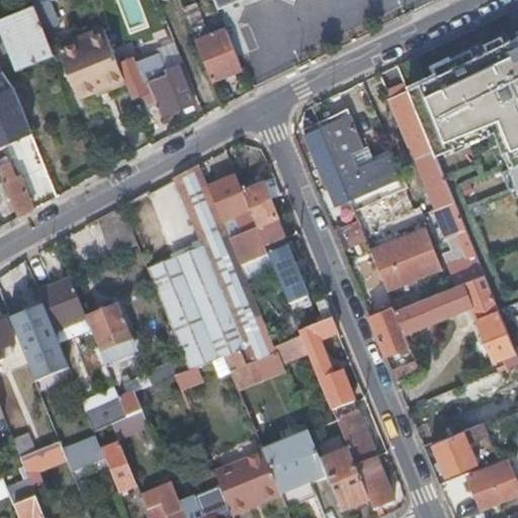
[(93,0),(46,0),(33,5),(44,28),(96,6),(93,0)]
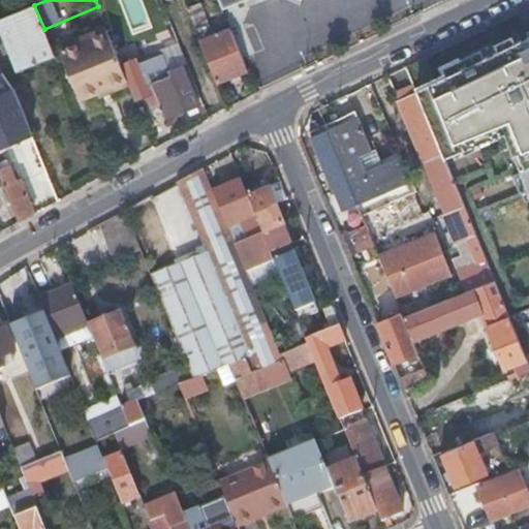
[(218,0),(221,8),(241,0),(218,0)]
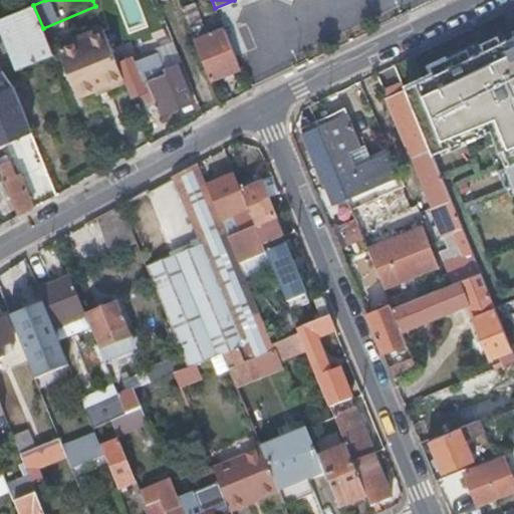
[(43,28),(33,5),(0,19),(0,28),(16,68),(53,53),(52,51),(43,28)]
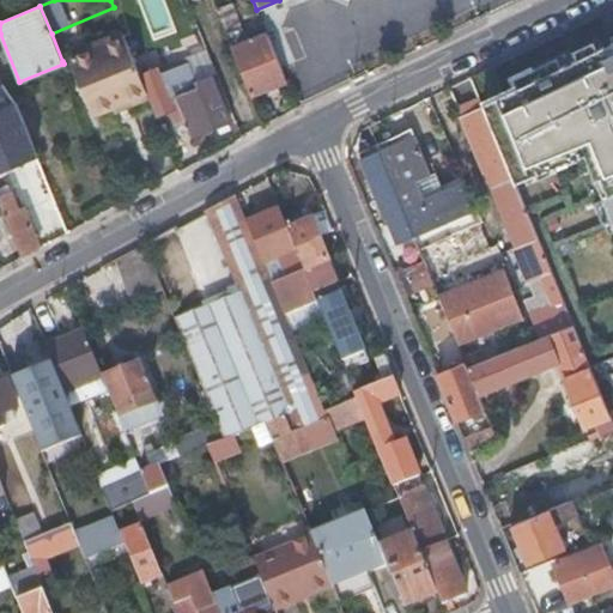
[(92,42),(95,47),(125,35),(122,29),(92,42)]
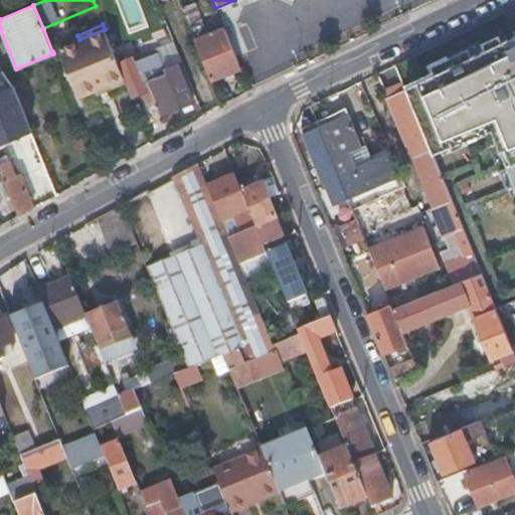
[(193,40),(209,79),(239,67),(223,28),(193,40)]
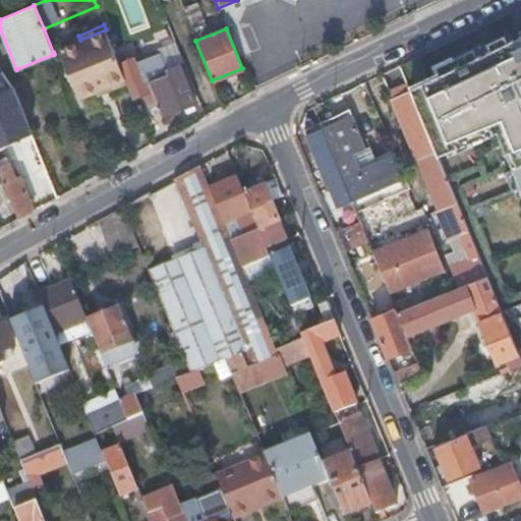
[(57,63),(58,64),(66,61),(80,96),(100,88),(124,76),(118,62),(106,30),(80,40),(53,52),(54,54),(57,63)]
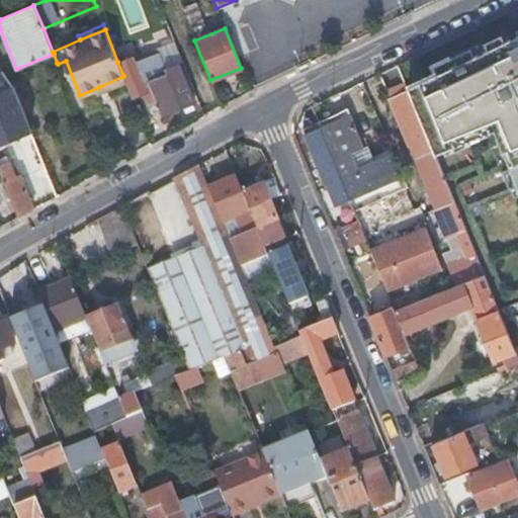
[(517,32),(407,86),(431,145),(444,140),(445,145),(500,122),(508,143),(500,146),(517,189),(517,32)]
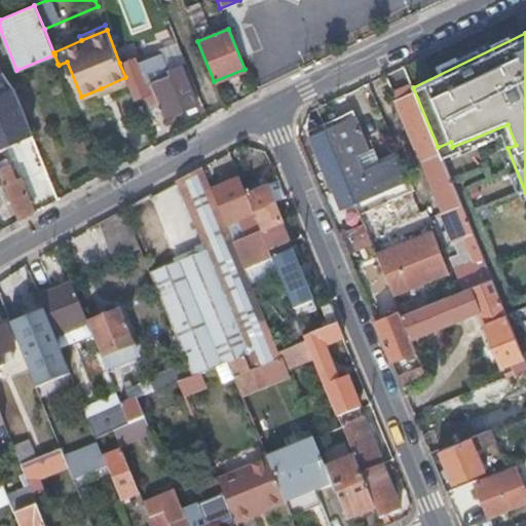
[(166,67),(180,62),(183,61),(175,41),(158,47),(160,52),(166,67)]
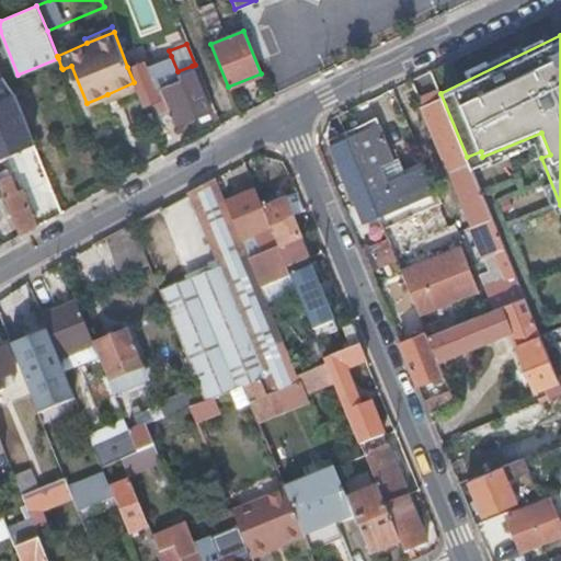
[(169,110),(174,125),(197,116),(207,112),(209,111),(192,66),(178,71),(171,56),(150,65),(169,110)]
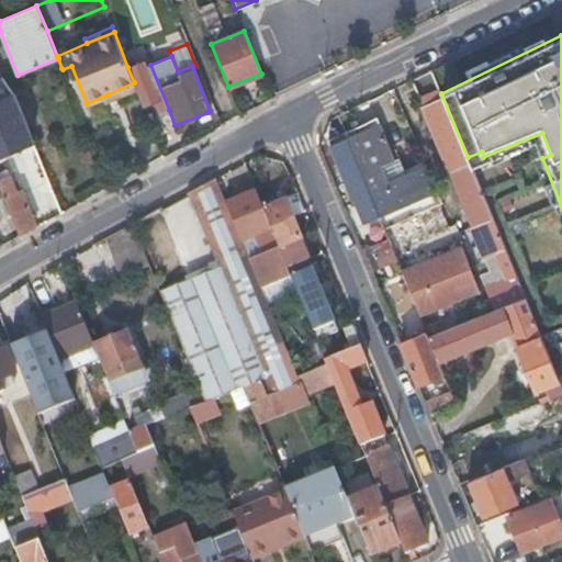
[(136,88),(143,105),(153,101),(158,114),(169,110),(150,65),(147,66),(144,60),(127,67),(134,82),(136,88)]
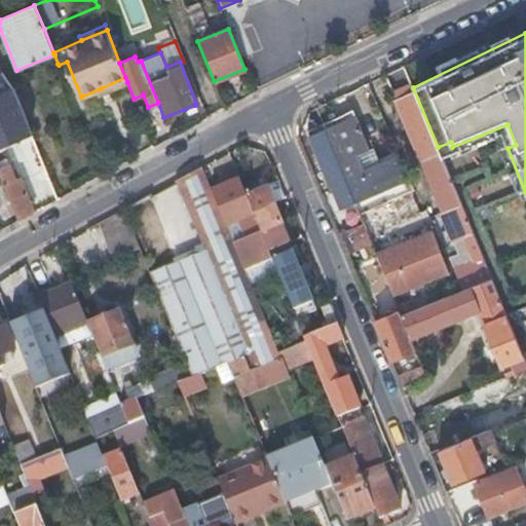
[(125,77),(101,88),(102,94),(127,82),(125,77)]
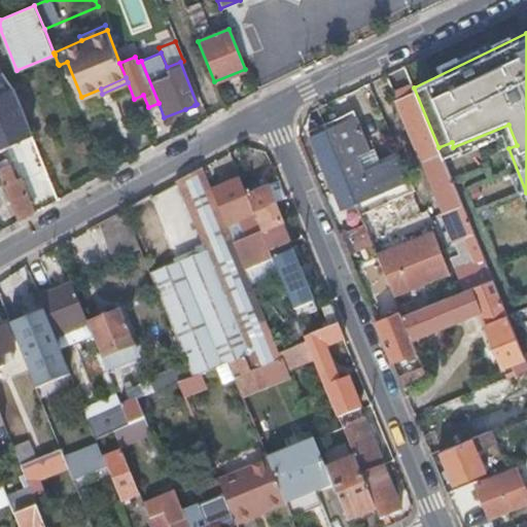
[(469,239),(475,237),(438,147),(414,88),(413,84),(406,88),(409,94),(397,99),(443,210),(441,211),(452,241),(467,235),(469,239)]
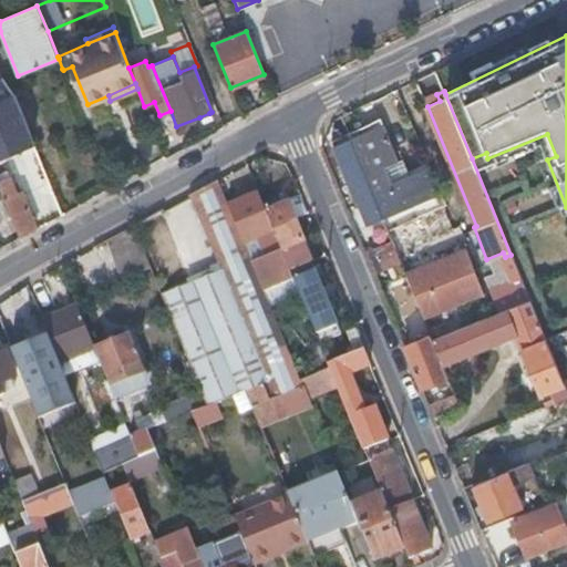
[(424,100),(428,106),(440,101),(436,94),(424,100)]
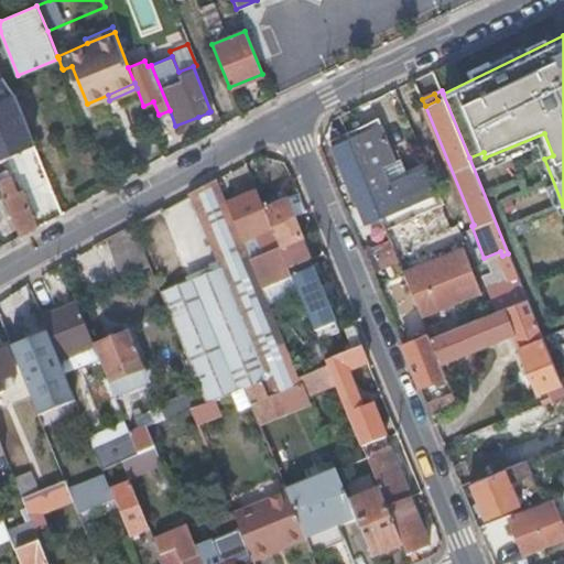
[(4,95),(0,96),(0,143),(20,134),(4,95)]
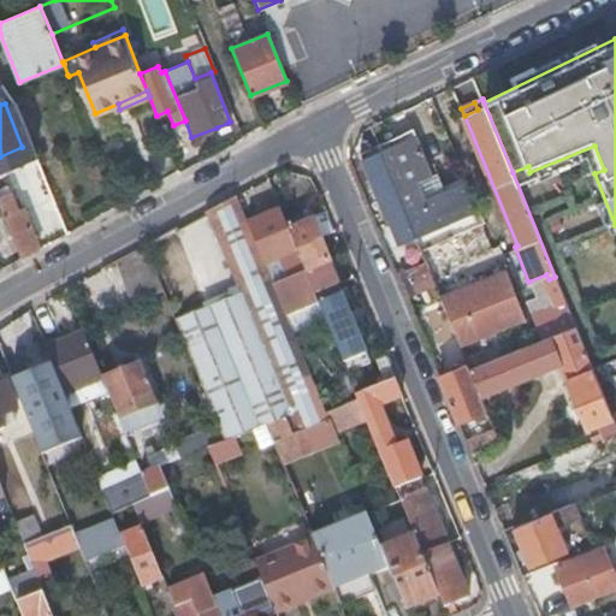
[(219,134),(230,129),(227,123),(217,128),(219,134)]
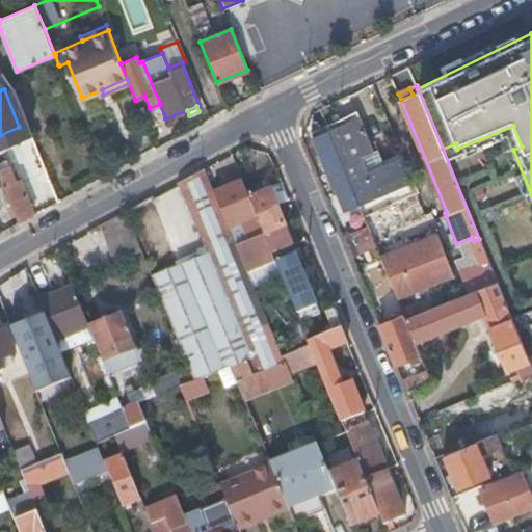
[(406,194),(391,158),(383,161),(366,168),(361,154),(373,149),(355,109),(325,123),(358,203),(387,190),(391,202),(399,197),(406,194)]
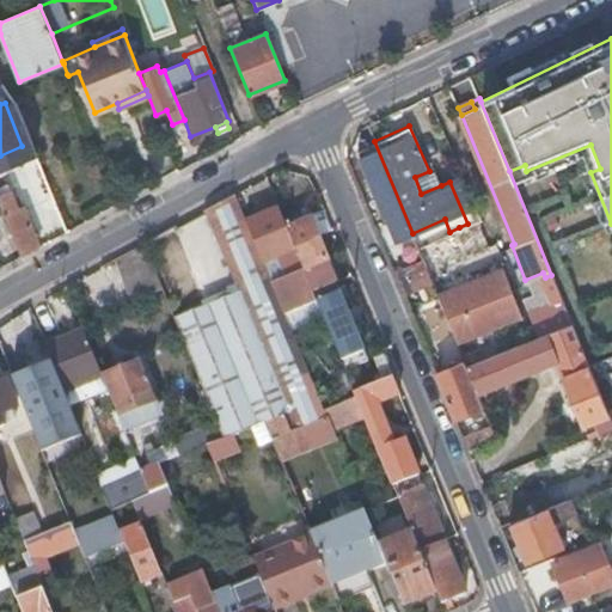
[(412,233),(374,141),(356,150),(385,216),(386,216),(396,240),(412,233)]
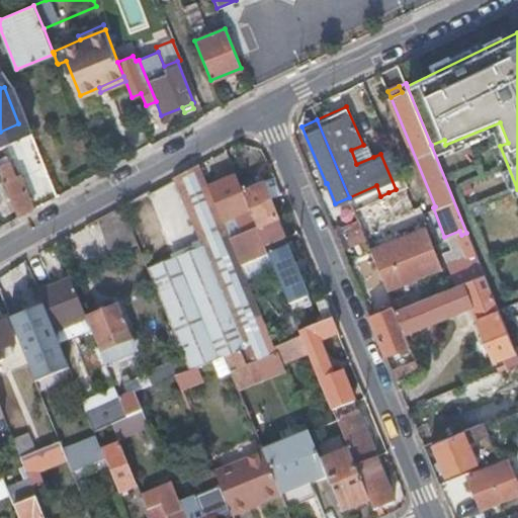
[(48,173),(33,138),(17,145),(31,179),(48,173)]
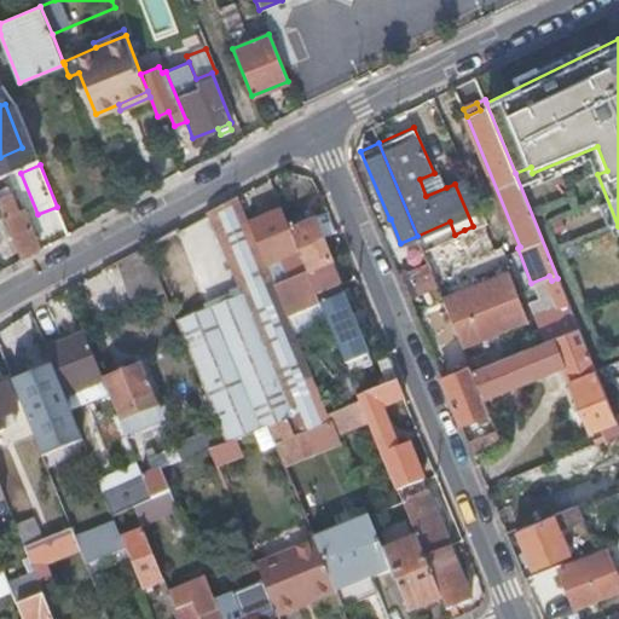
[(426,196),(446,187),(439,171),(434,173),(420,179),(426,196)]
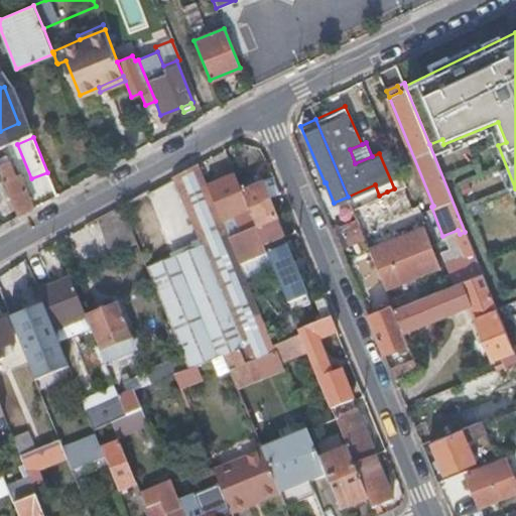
[(394,188),(400,185),(384,151),(379,153),(394,188)]
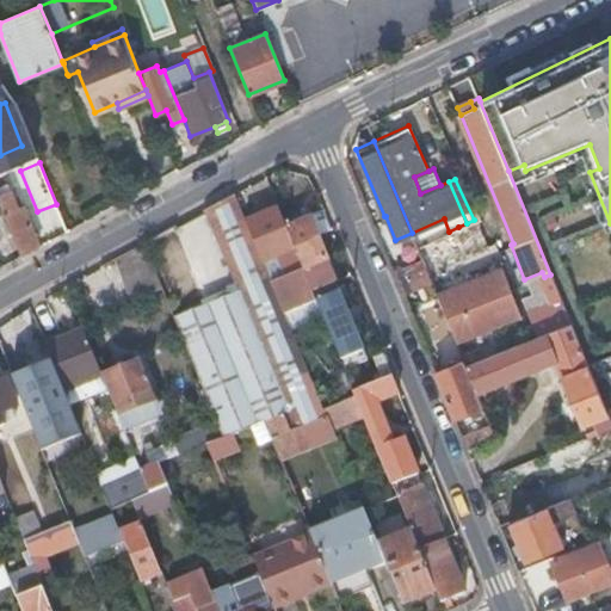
[(0,204),(20,255),(39,245),(23,204),(17,208),(7,184),(0,186),(0,204)]
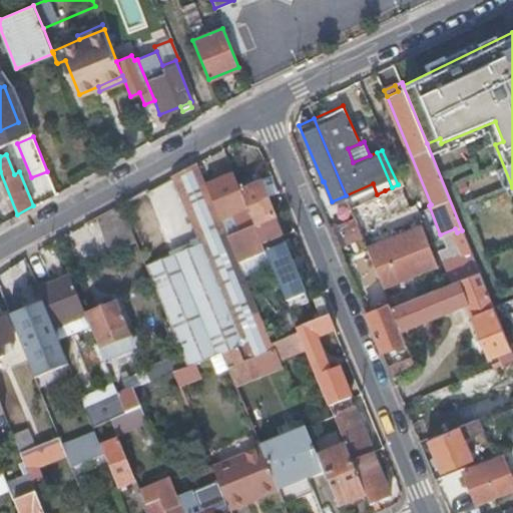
[(195,161),(171,174),(187,214),(212,203),(205,186),(195,161)]
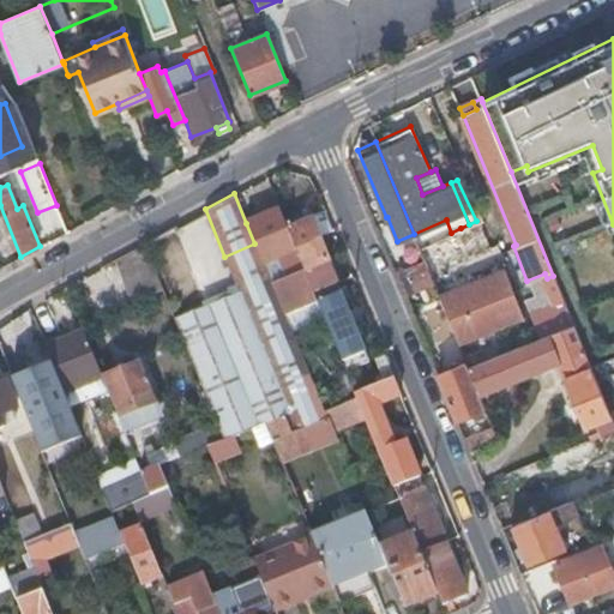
[(246,223),(254,244),(263,262),(276,256),(284,277),(277,280),(288,308),(315,298),(313,290),(286,224),(280,209),(246,223)]
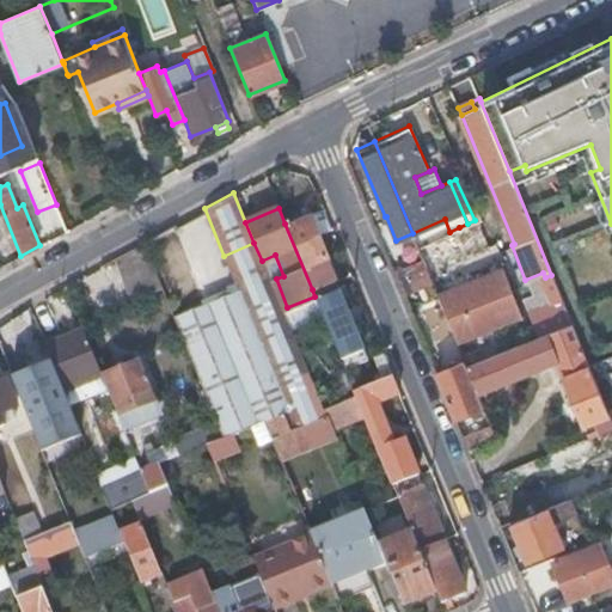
[(334,281),(335,280),(317,234),(331,228),(323,208),(285,224),(312,289),(334,281)]
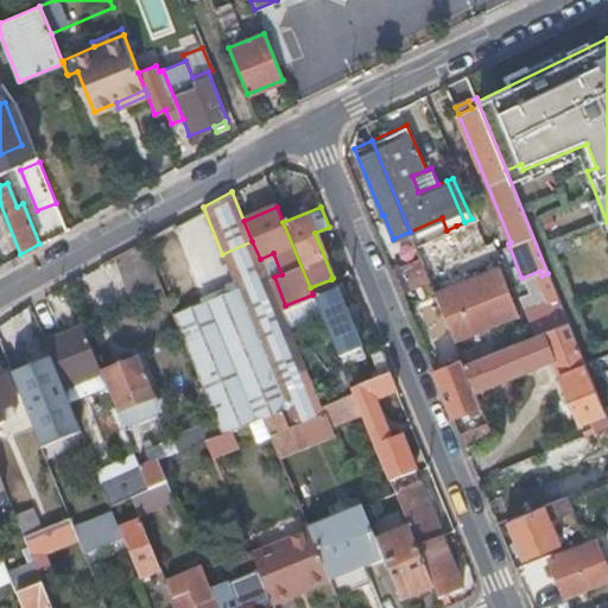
[(169,276),(211,260),(197,220),(154,235),(169,276)]
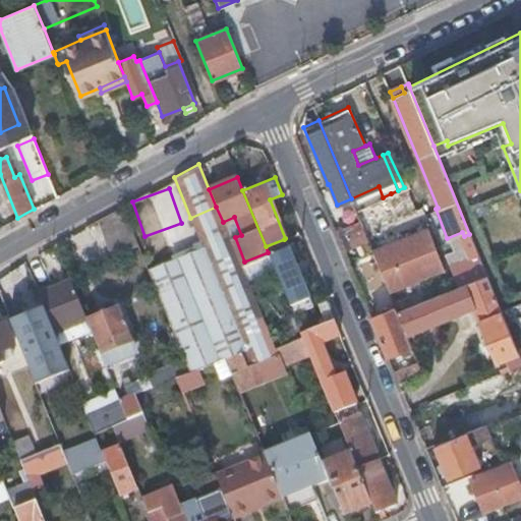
[(355,210),(359,220),(364,230),(388,220),(399,216),(391,193),(383,197),(355,210)]
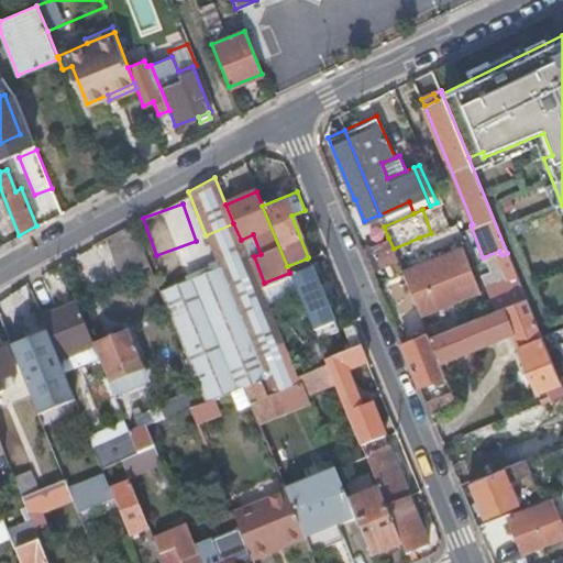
[(130,223),(103,238),(118,274),(146,262),(130,223)]
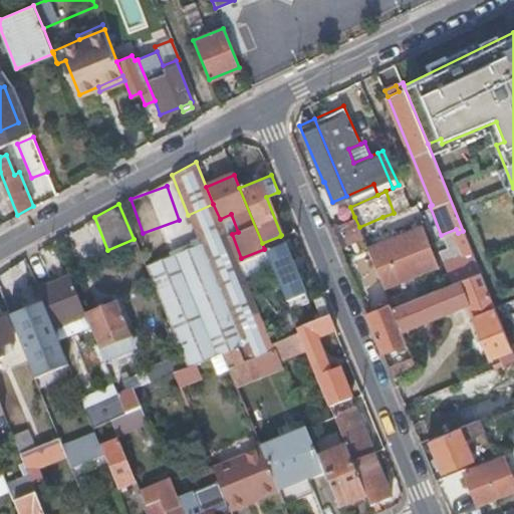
[(200,243),(247,358),(253,355),(273,347),(271,342),(220,219),(213,204),(188,215),(200,243)]
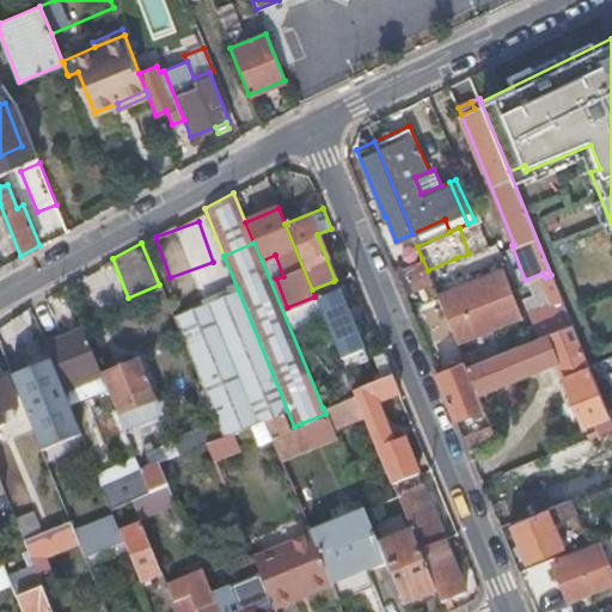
[(422,258),(393,270),(403,292),(432,280),(430,279),(428,270),(422,258)]
